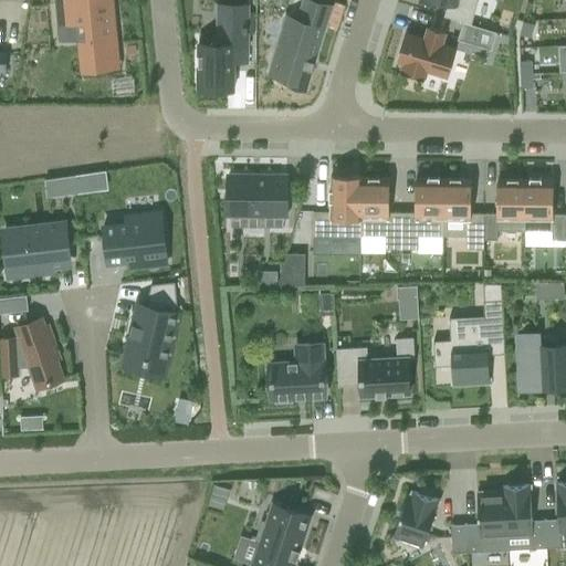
[(53,0),(56,28),(75,25),(76,40),(79,64),(84,64),(119,61),(113,0),(53,0)]
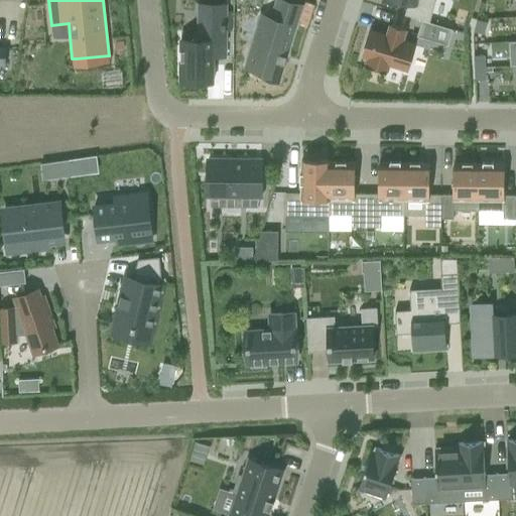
[(256,42),(248,71),(262,75),(261,80),(278,85),(296,24),(292,23),(298,3),(287,0),(275,0),(271,16),(270,16),(262,43),(256,42)]
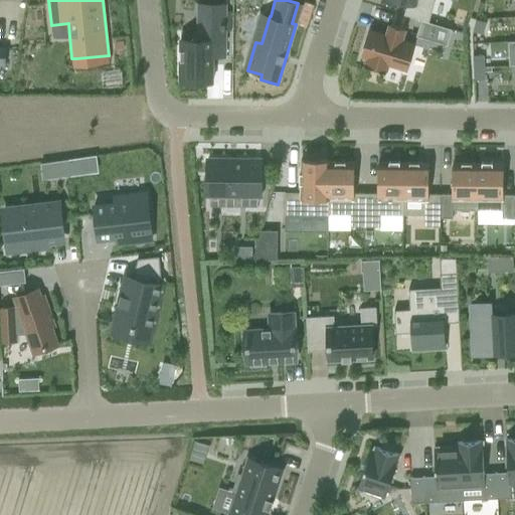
[(435,0),(396,0),(407,3),(403,15),(421,20),(428,22),(435,0)]
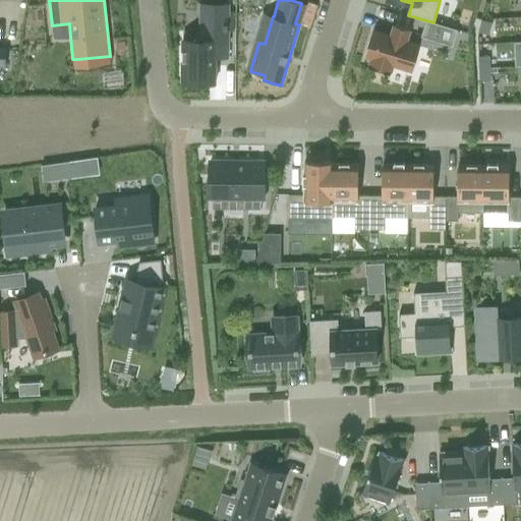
[(200,39),(182,39),(182,84),(215,84),(215,59),(227,59),(228,18),(200,18),(200,39)]
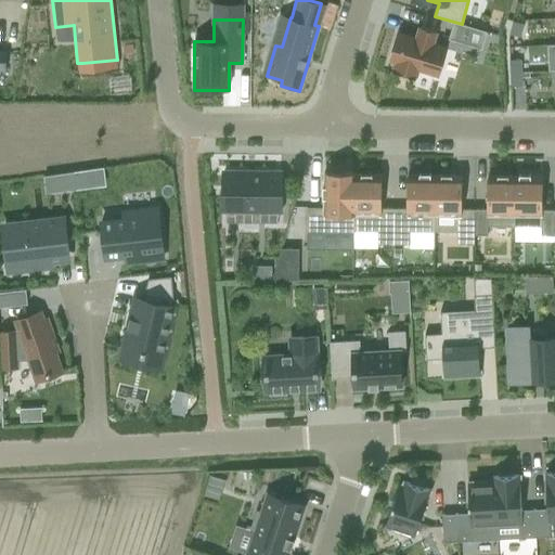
[(513,21),(510,34),(519,37),(524,24),(513,21)]
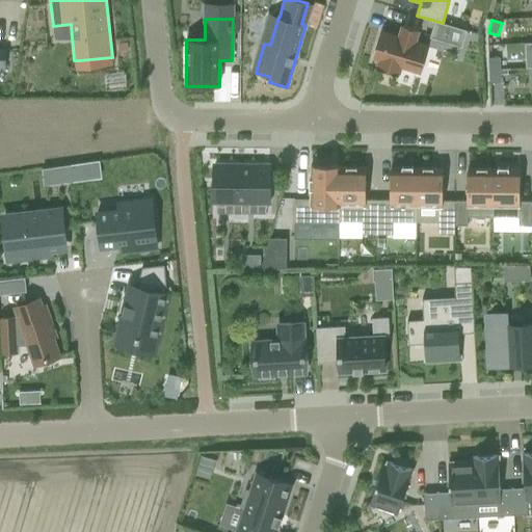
[(435,21),(430,37),(461,47),(467,30),(443,23),(435,21)]
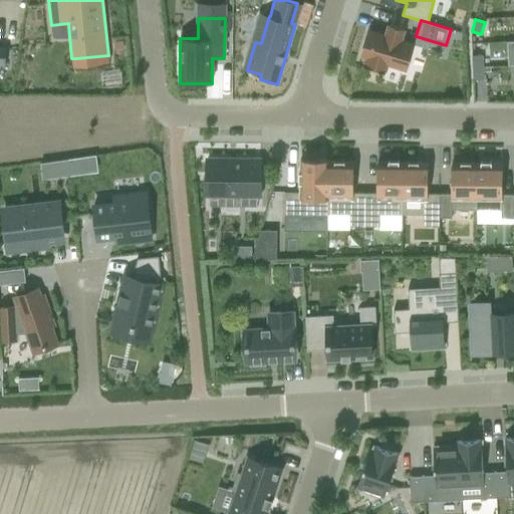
[(368,30),(360,57),(365,58),(364,62),(387,69),(388,65),(405,71),(414,43),(402,40),(404,30),(388,25),(384,34),(368,30)]
